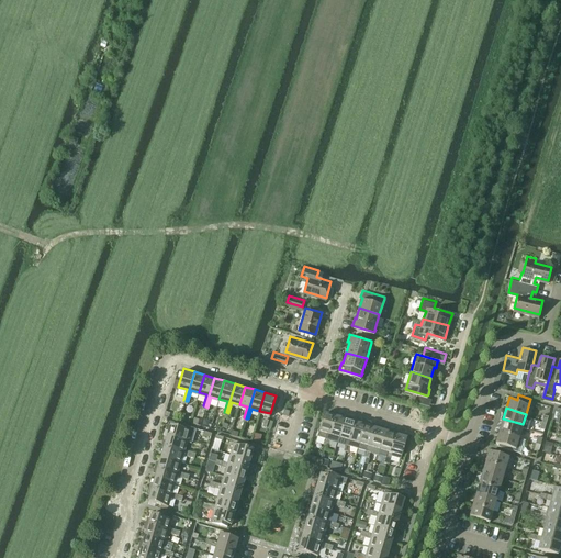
[(320,428),(317,434),(326,436),(327,431),(329,432),(335,413),(325,410),(320,428)]
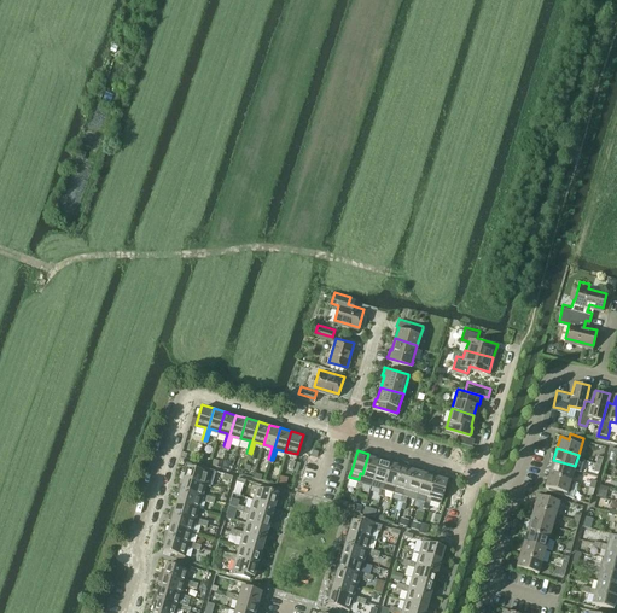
[(359,479),(356,485),(361,486),(364,480),(372,483),(373,477),(379,457),(368,454),(362,474),(360,473),(359,479)]
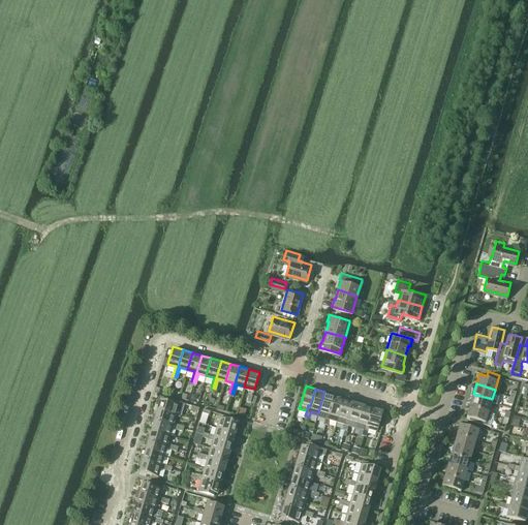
[(319,408),(318,413),(325,415),(327,410),(330,411),(334,395),(324,392),(319,408)]
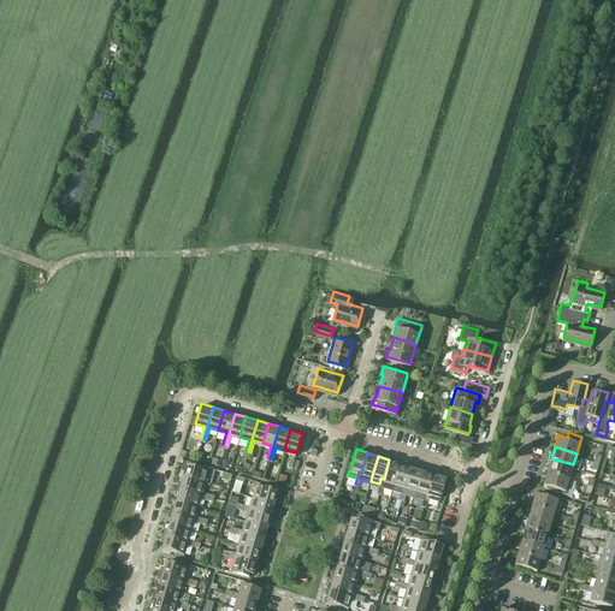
[(551,458),(548,470),(569,476),(573,464),(551,458)]
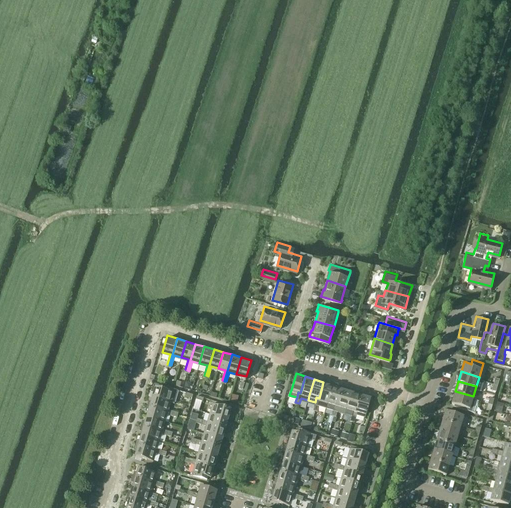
[(315,402),(313,407),(318,409),(319,404),(326,406),(333,384),(323,382),(319,398),(316,397),(315,402)]
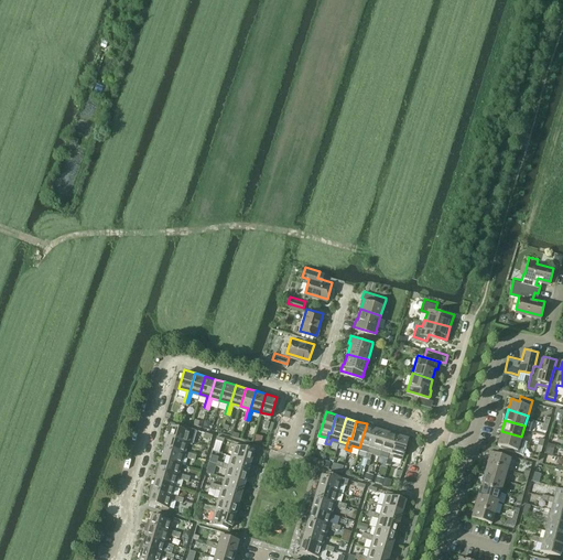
[(170,427),(168,434),(188,440),(192,429),(169,422),(168,427),(170,427)]
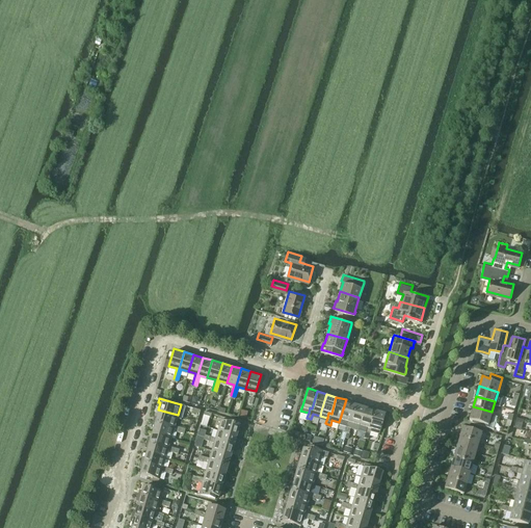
[(346,399),(339,422),(346,424),(348,419),(350,420),(355,402),(346,399)]
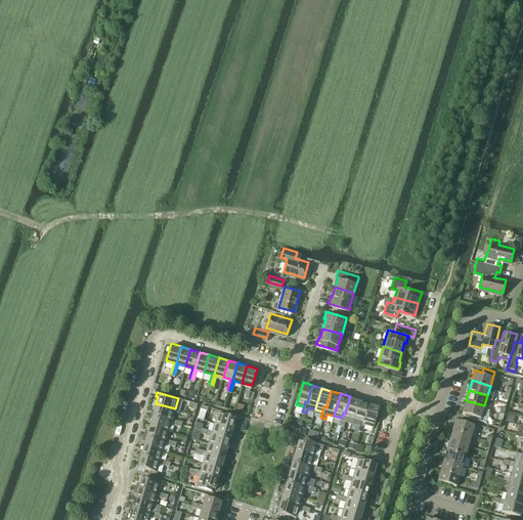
[(341,418),(340,423),(342,424),(344,424),(346,419),(353,421),(354,416),(359,399),(350,396),(345,414),(343,413),(341,418)]
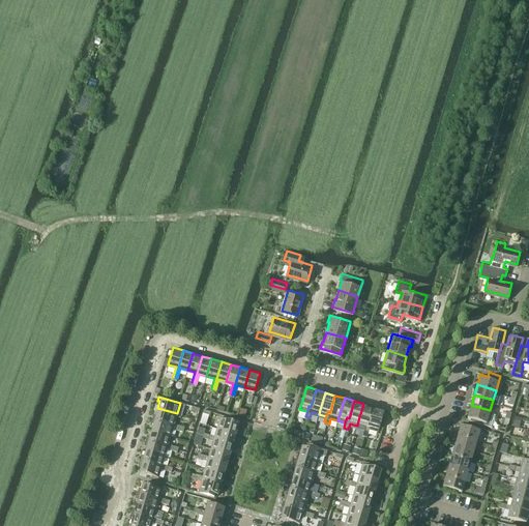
[(358,420),(357,426),(364,428),(362,433),(366,435),(369,429),(370,428),(370,425),(368,424),(373,407),(363,404),(358,420)]
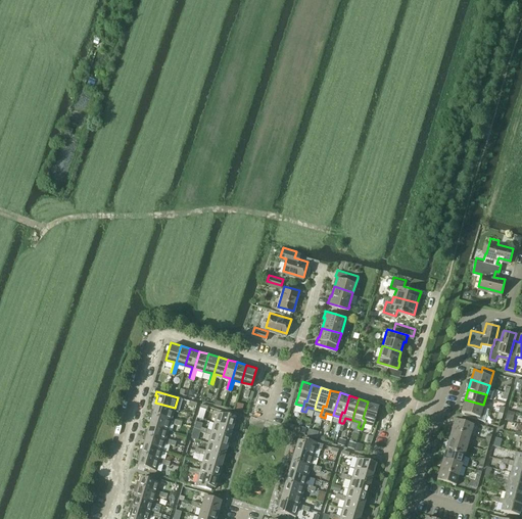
[(465,399),(462,410),(465,411),(464,413),(486,419),(489,407),(483,405),(465,399)]
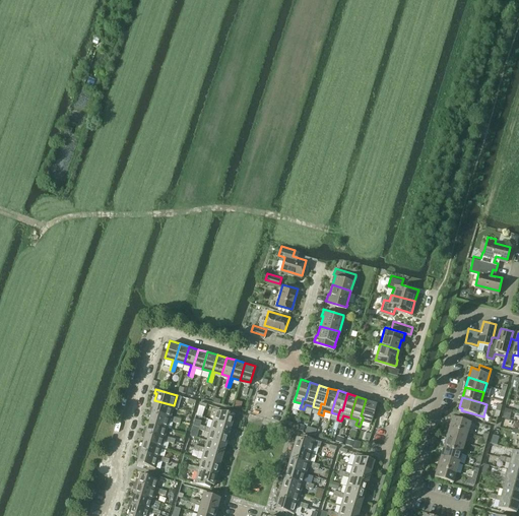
[(366,399),(361,415),(363,416),(363,420),(371,422),(377,402),(366,399)]
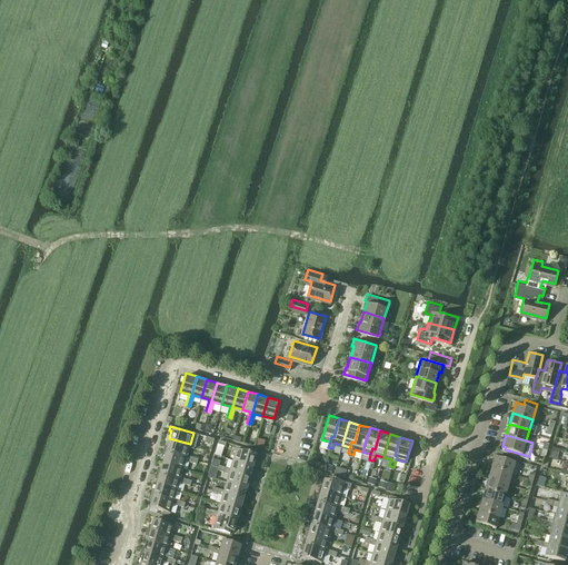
[(187,455),(186,457),(191,459),(192,455),(188,453),(190,444),(169,438),(167,446),(165,445),(163,448),(187,455)]
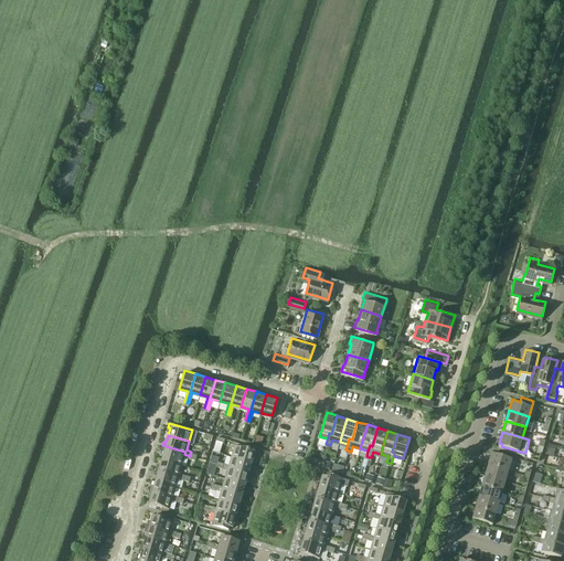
[(235,443),(232,454),(252,459),(254,453),(257,453),(258,450),(235,443)]
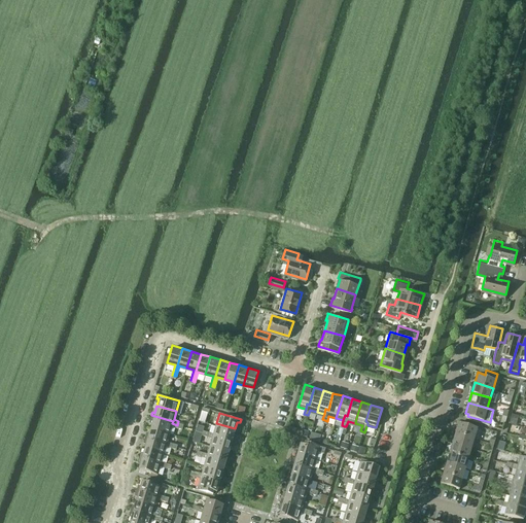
[(153,419),(151,426),(170,431),(172,423),(173,421),(151,415),(150,418),(153,419)]
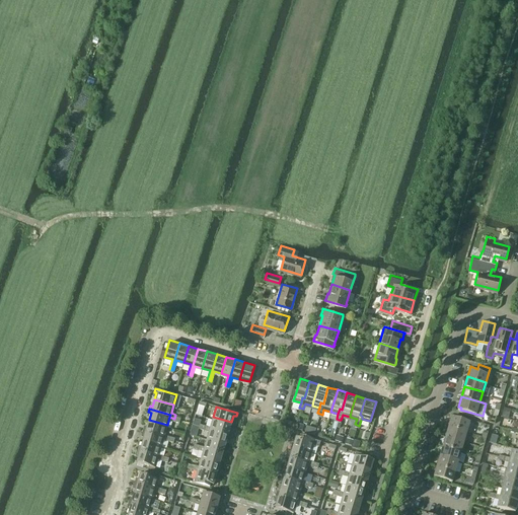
[(452,414),(449,424),(467,429),(470,419),(452,414)]
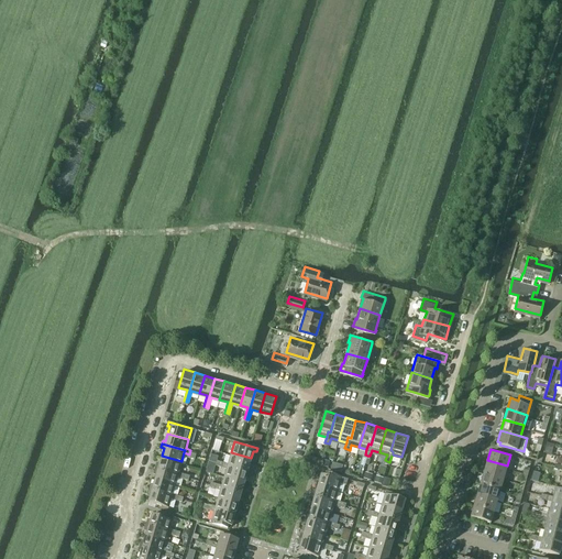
[(228,463),(251,470),(252,467),(249,466),(251,458),(231,452),(229,461),(228,463)]
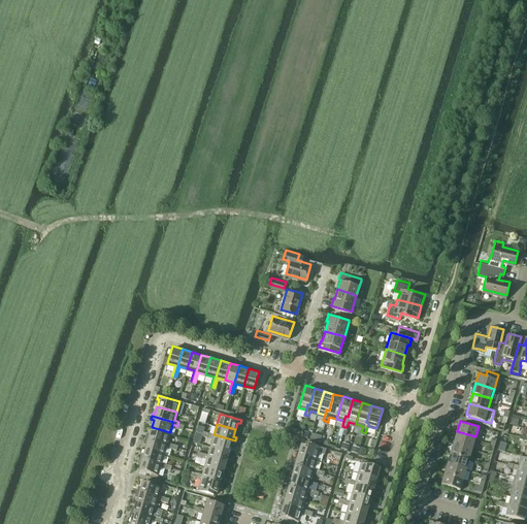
[(167,443),(167,445),(171,446),(173,441),(168,440),(170,432),(152,427),(150,433),(146,433),(145,436),(167,443)]
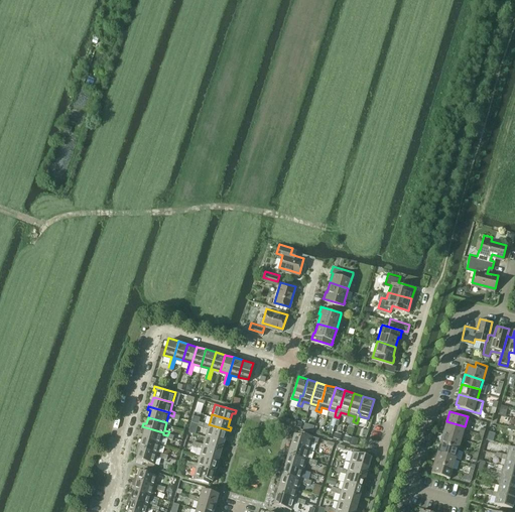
[(208,426),(206,434),(224,439),(226,432),(229,433),(230,430),(209,424),(210,422),(205,420),(203,424),(208,426)]
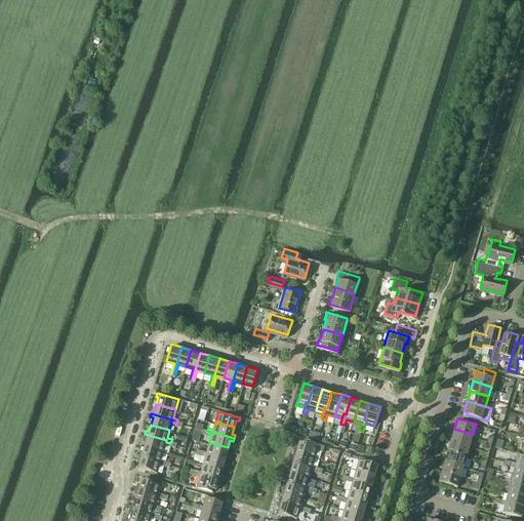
[(454,429),(451,439),(470,444),(473,434),(454,429)]
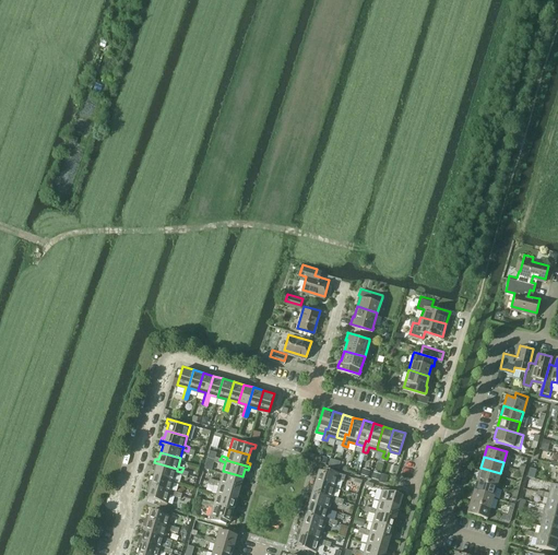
[(156,465),(154,473),(174,479),(177,471),(177,469),(154,462),(154,465),(156,465)]
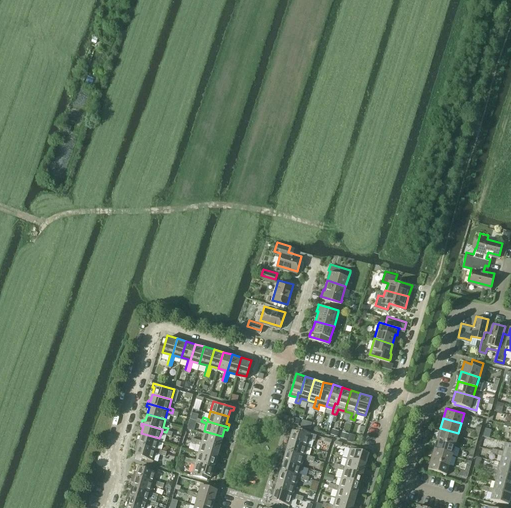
[(291,432),(289,439),(307,444),(310,437),(315,438),(317,433),(296,427),(295,430),(290,428),(289,431),(291,432)]
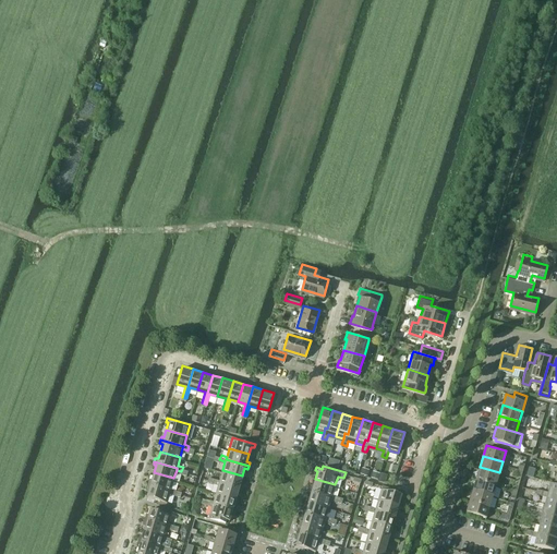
[(480,467),(476,477),(496,483),(499,472),(480,467)]
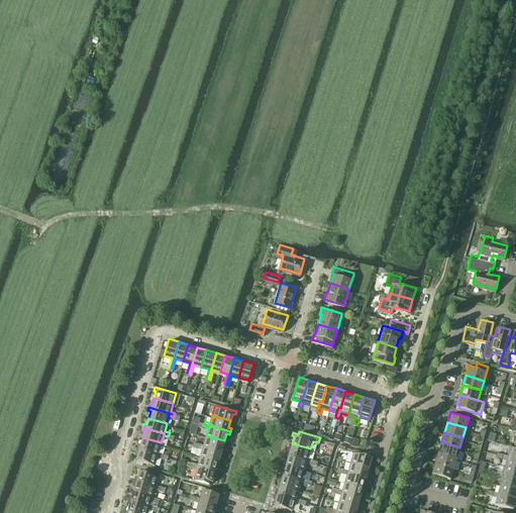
[(203,444),(224,450),(225,447),(222,447),(224,440),(206,435),(204,442),(203,444)]
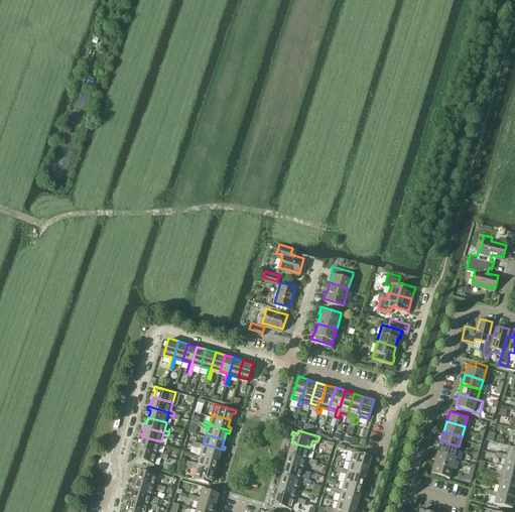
[(350,440),(357,442),(359,435),(352,434),(350,440)]
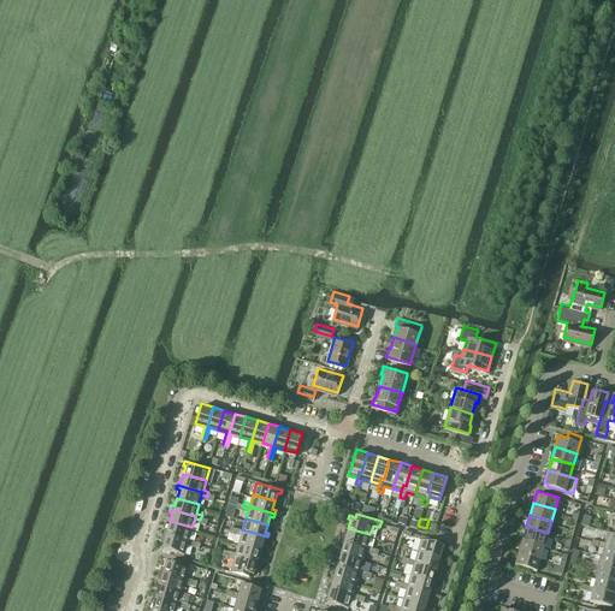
[(188,539),(188,541),(194,544),(195,539),(189,537),(191,527),(170,521),(167,529),(165,528),(164,532),(188,539)]
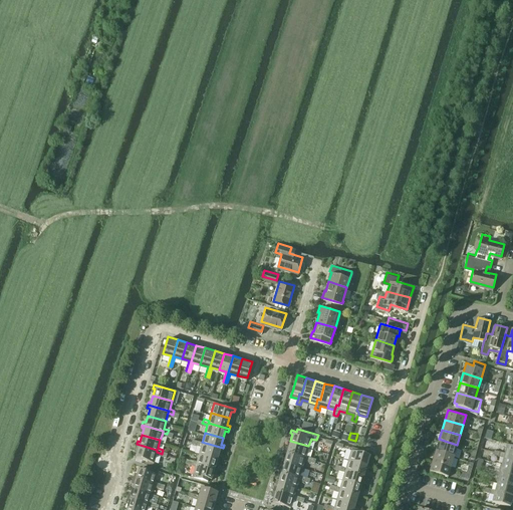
[(202,444),(199,452),(218,457),(220,451),(222,452),(223,448),(202,442),(203,440),(198,439),(197,443),(202,444)]
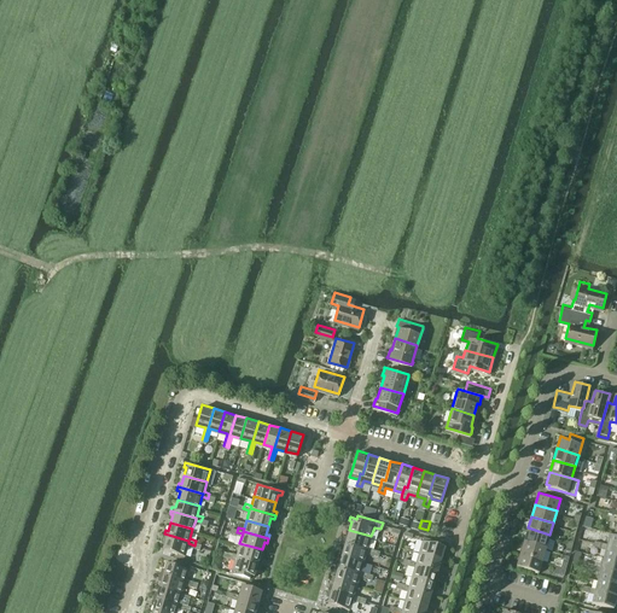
[(528,527),(524,539),(546,547),(549,535),(528,527)]
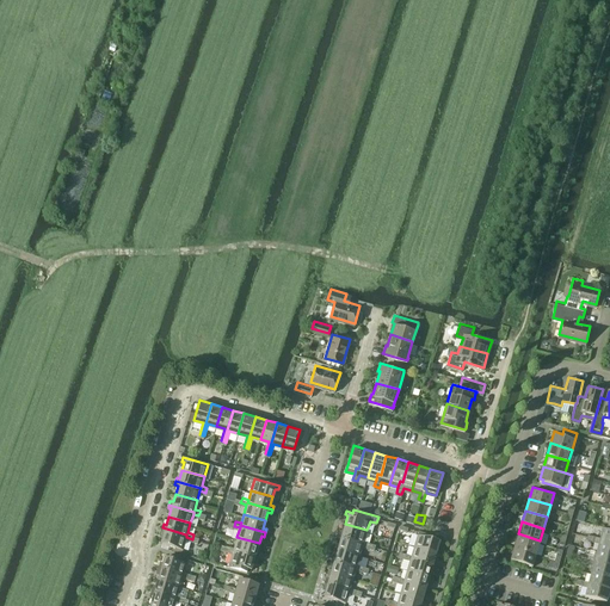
[(363,542),(363,544),(369,545),(370,540),(364,539),(367,530),(345,524),(343,531),(340,531),(339,535),(363,542)]
